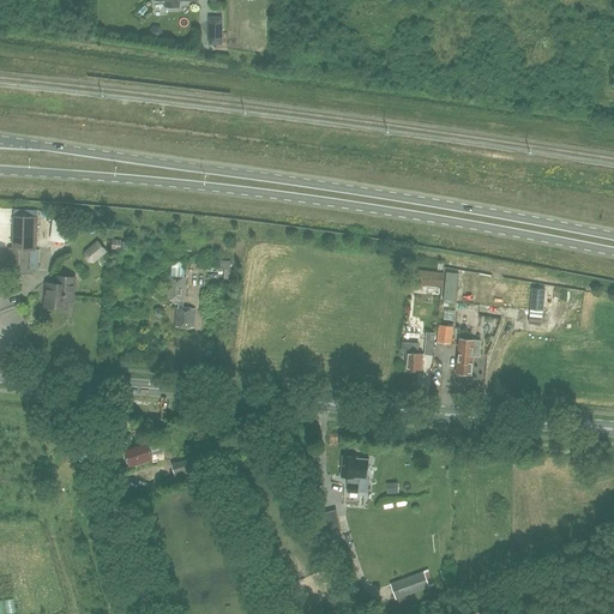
[(211,44),(222,44),(222,18),(211,18),(211,44)]
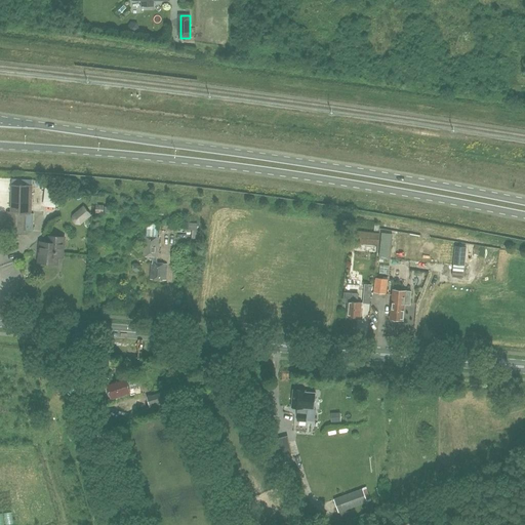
[(34,228),(34,213),(31,213),(32,186),(31,186),(32,182),(11,180),(10,212),(7,212),(7,233),(25,234),(25,231),(31,232),(34,228)]
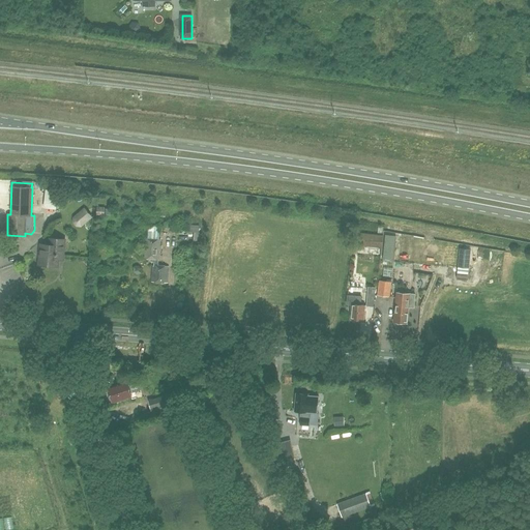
[(82,228),(93,217),(85,207),(72,217),(72,223),(76,227),(82,228)]
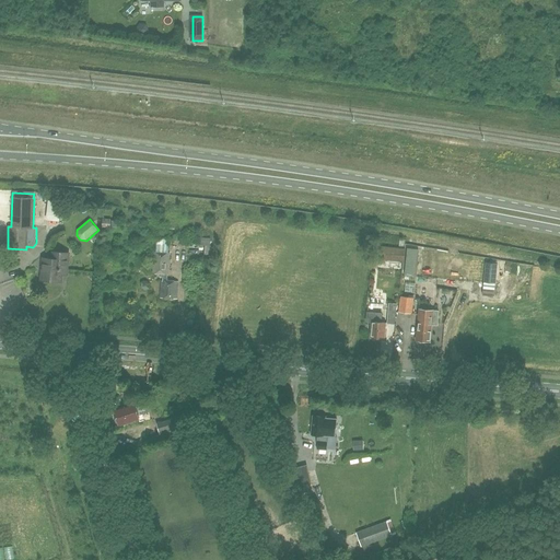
[(51,235),(60,230),(57,225),(48,231),(51,235)]
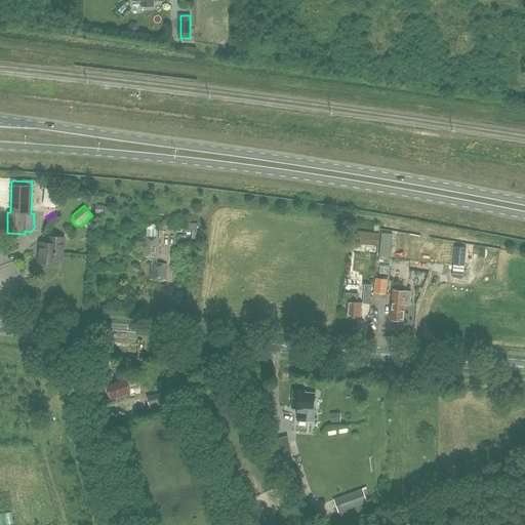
[(149,224),(149,236),(158,236),(158,224),(149,224)]
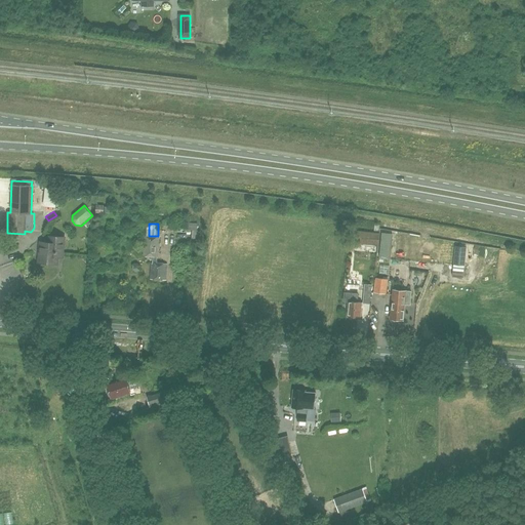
[(380,233),(354,231),(353,244),(378,246),(380,233)]
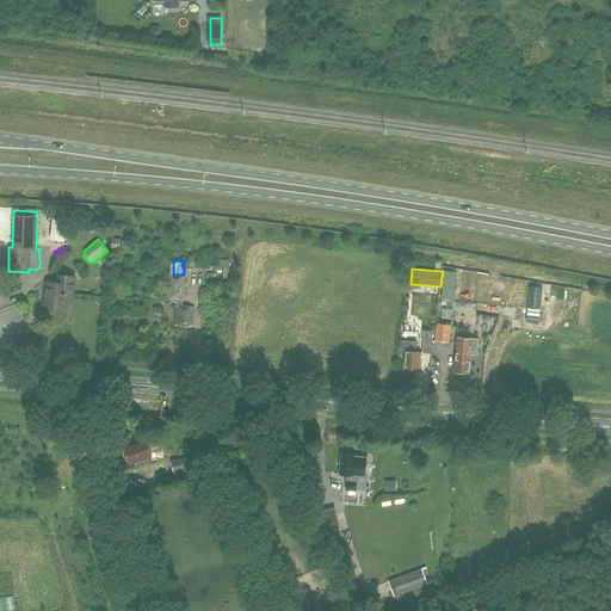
[(73,300),(75,276),(57,275),(56,283),(47,282),(44,306),(55,307),(57,308),(62,309),(63,307),(66,307),(67,300),(73,300)]
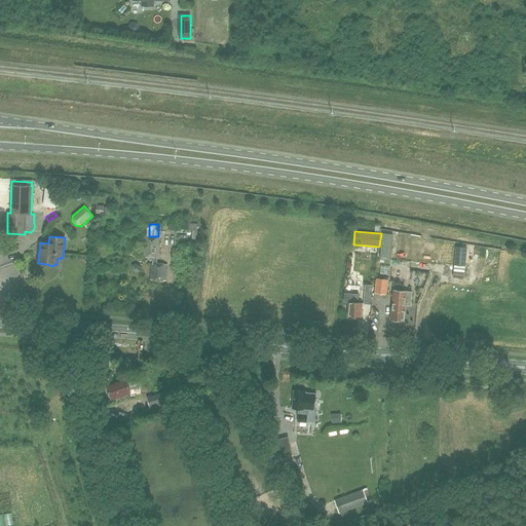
[(382,236),(382,239),(379,260),(390,261),(392,238),(382,236)]
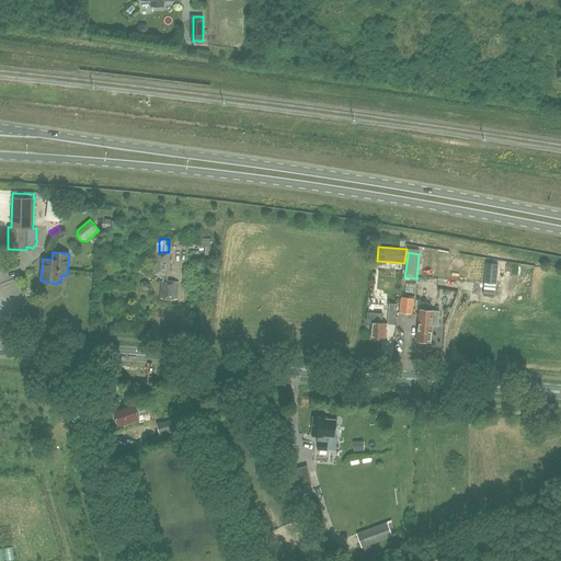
[(169,253),(155,253),(153,274),(163,274),(162,281),(161,281),(160,298),(178,299),(179,282),(168,282),(169,253)]
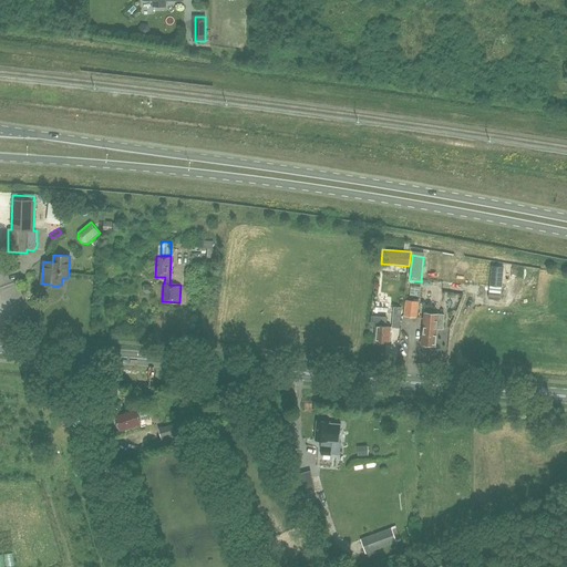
[(504,267),(492,265),(488,299),(501,300),(504,267)]
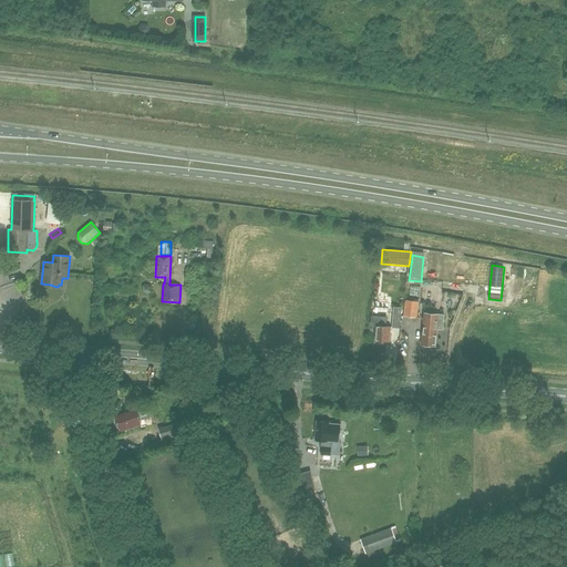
[(423,297),(422,281),(412,282),(413,298),(423,297)]
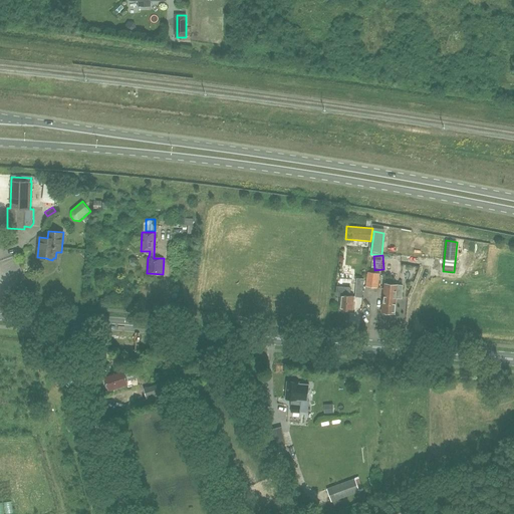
[(377,288),(379,273),(367,272),(365,286),(377,288)]
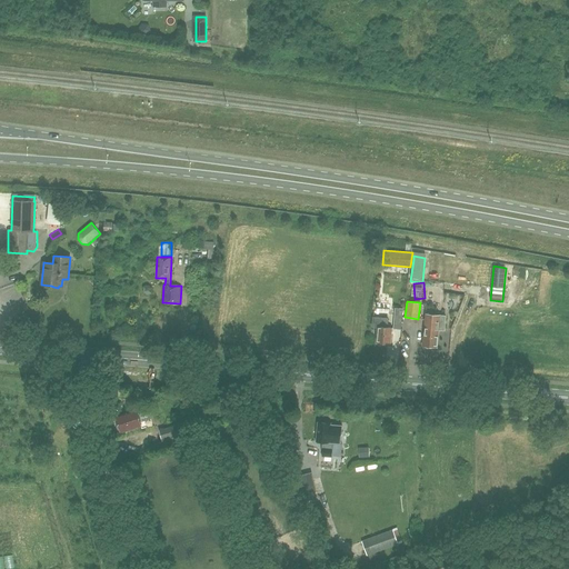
[(401,329),(402,309),(395,308),(393,329),(401,329)]
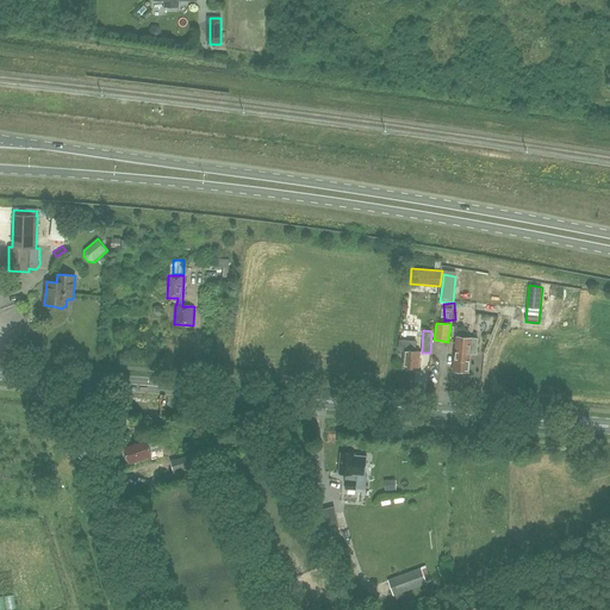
[(459,374),(462,372),(468,372),(470,354),(475,354),(478,338),(458,337),(456,352),(455,352),(453,371),(454,371),(459,374)]
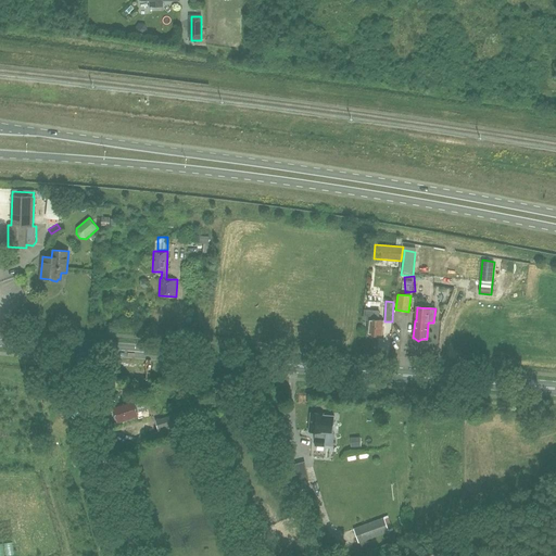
[(382,319),(378,319),(379,311),(365,310),(364,318),(369,319),(367,335),(368,335),(373,337),(377,336),(381,336),(382,319)]
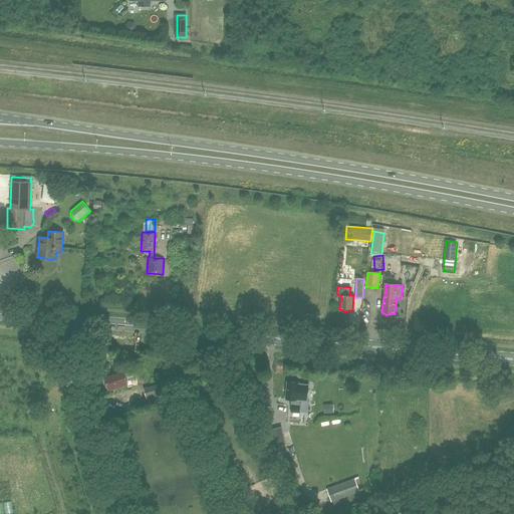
[(124,373),(122,369),(104,375),(109,391),(127,384),(126,380),(136,377),(134,370),(124,373)]
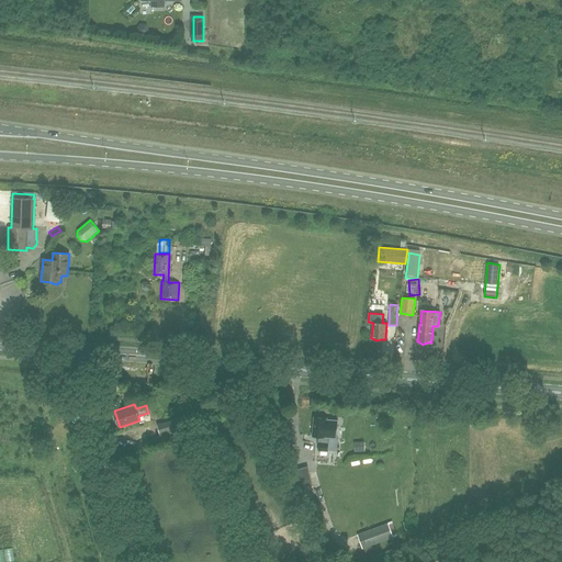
[(161,438),(186,430),(181,417),(157,425),(161,438)]
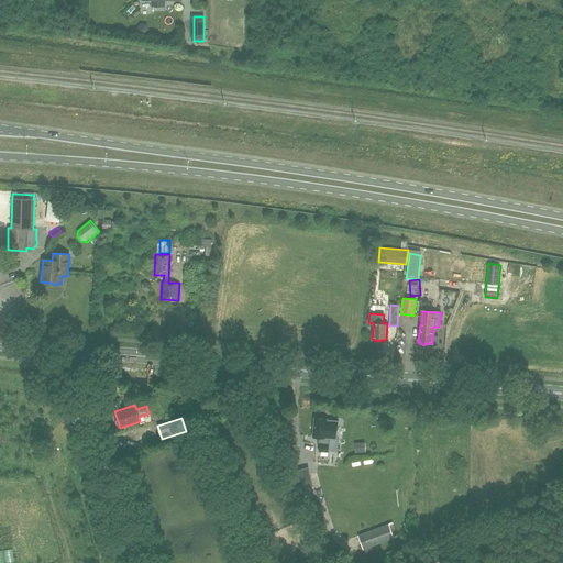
[(312,437),(320,438),(319,451),(328,452),(329,439),(337,439),(339,420),(328,419),(315,418),(312,437)]
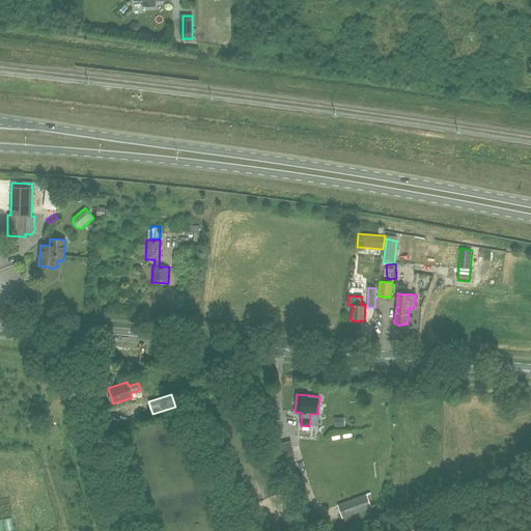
[(274,464),(296,458),(291,441),(269,447),(274,464)]
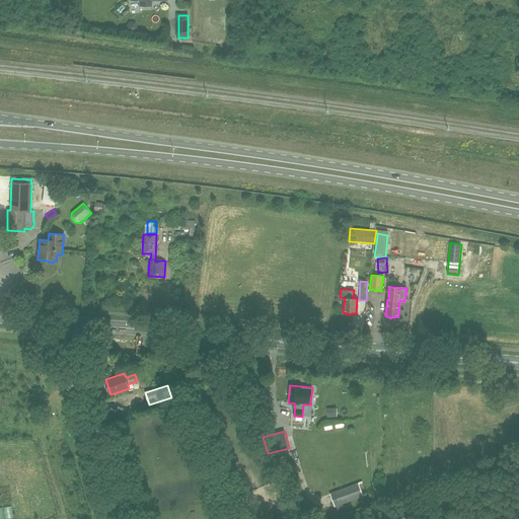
[(335,507),(363,497),(358,483),(329,494),(335,507)]
